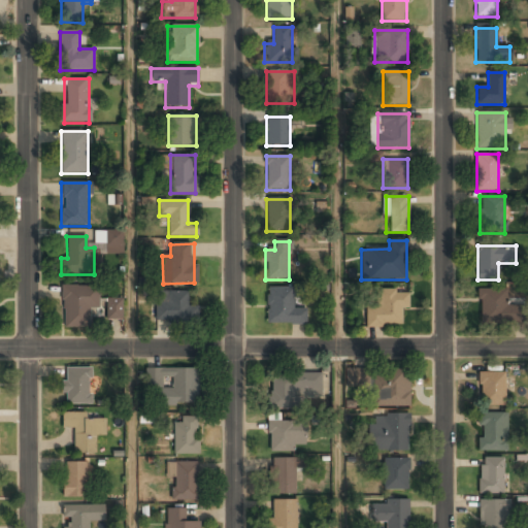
[(98,308),(98,287),(62,287),(62,328),(89,328),(89,308),(98,308)]
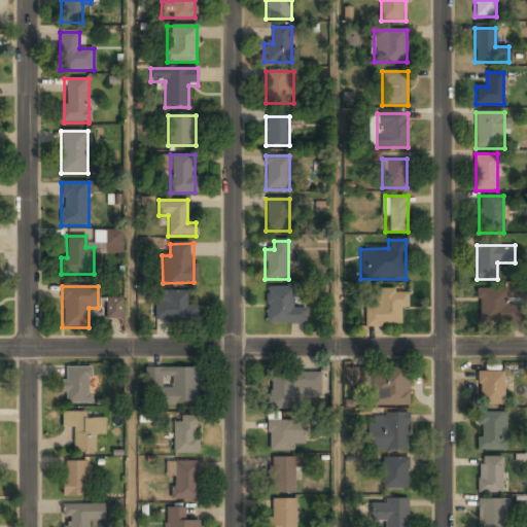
[(305,324),(305,310),(291,310),(291,289),(267,288),(266,324),(305,324)]
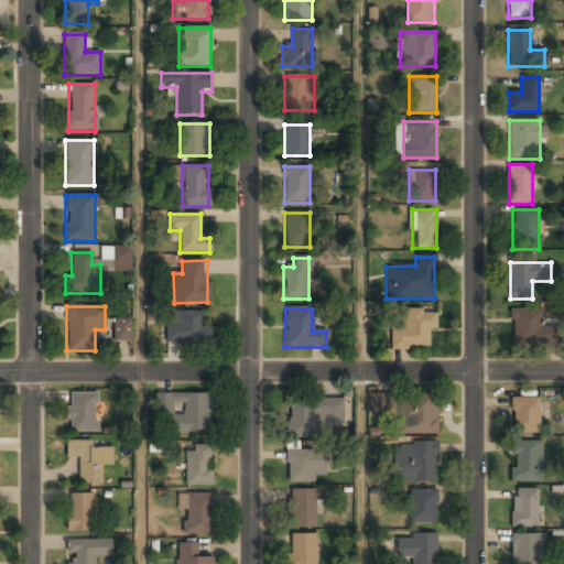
[(545,347),(545,310),(511,310),(511,347),(545,347)]
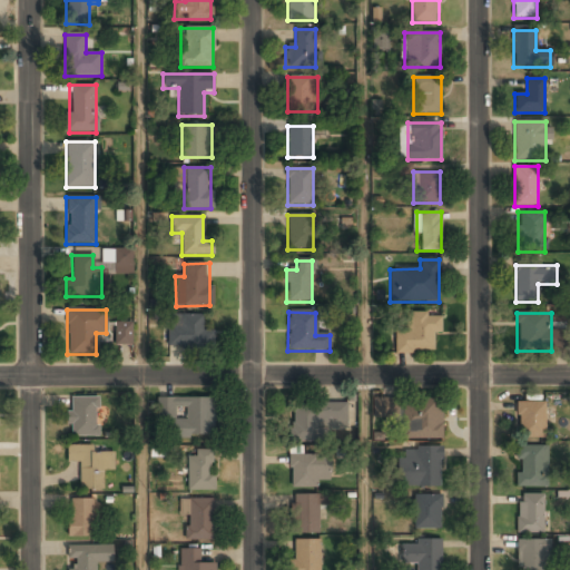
[(433,353),(433,334),(440,334),(441,314),(405,314),(404,331),(395,331),(394,353),(433,353)]
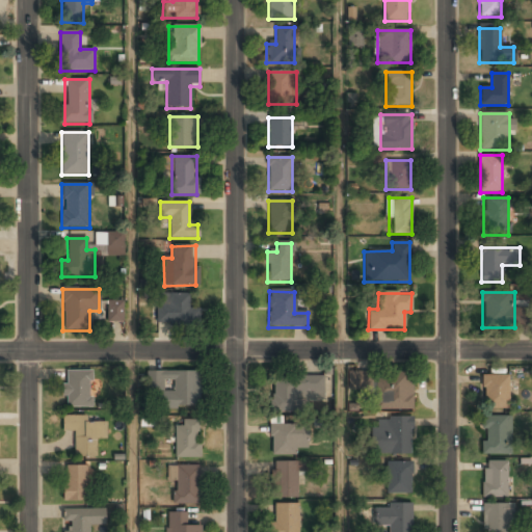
[(157,294),(157,324),(198,324),(198,309),(189,309),(189,294),(157,294)]
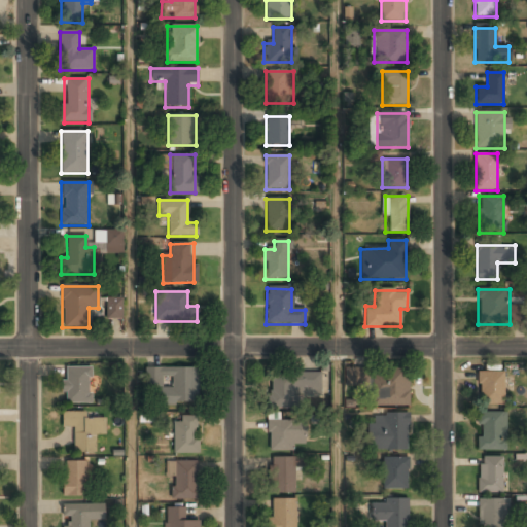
[(123,318),(123,297),(106,296),(106,318),(123,318)]
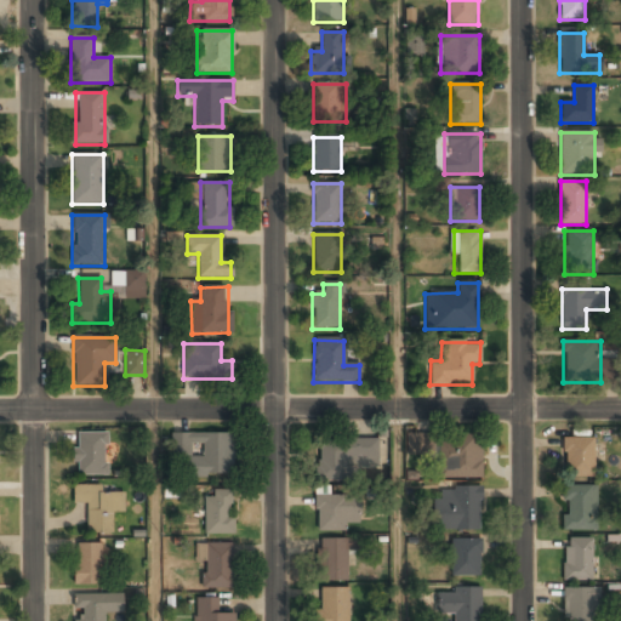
[(406,432),(405,473),(419,473),(420,456),(433,456),(434,433),(406,432)]
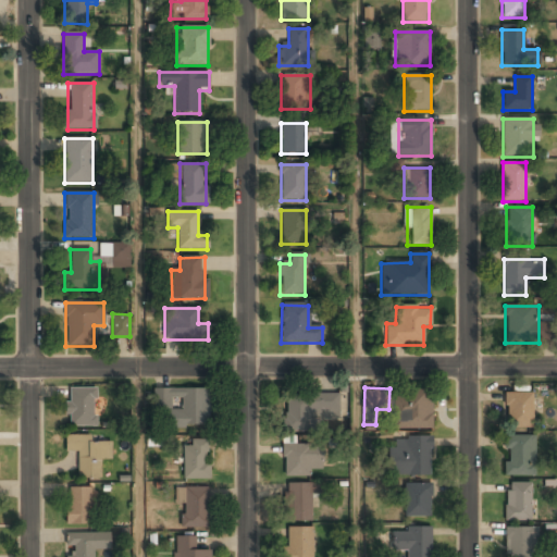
[(66,426),(95,426),(95,388),(66,388),(66,426)]
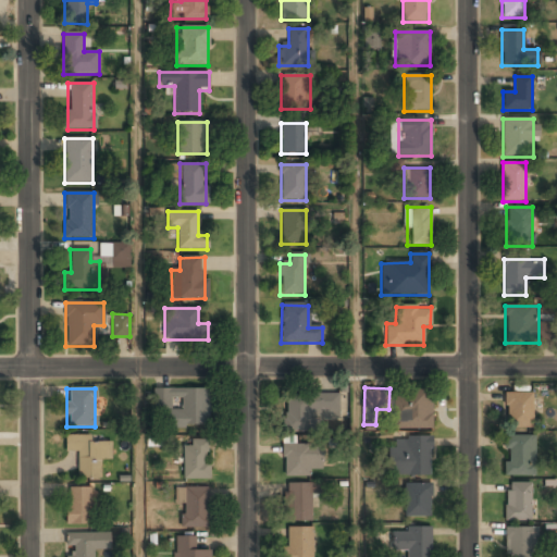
[(209,388),(153,388),(153,428),(209,428),(209,388)]
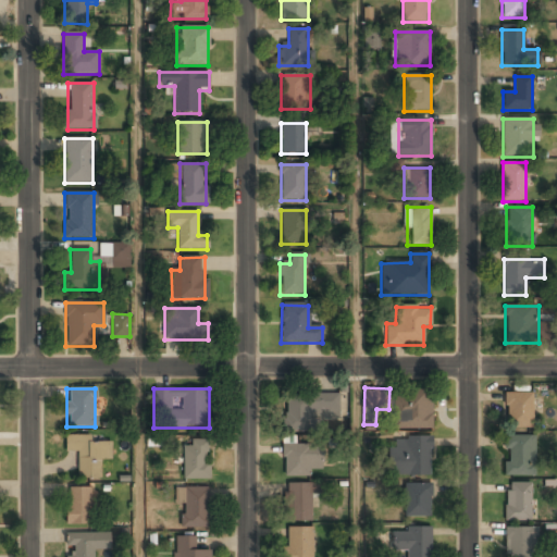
[(431,393),(394,393),(394,430),(431,430),(431,393)]
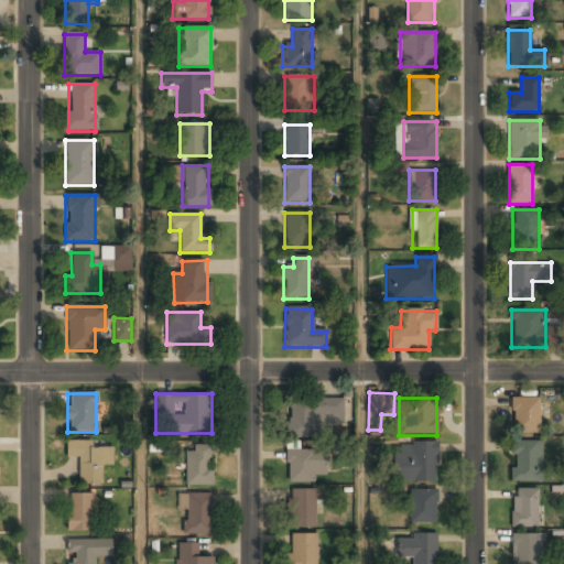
[(540,434),(540,398),(512,398),(512,434),(540,434)]
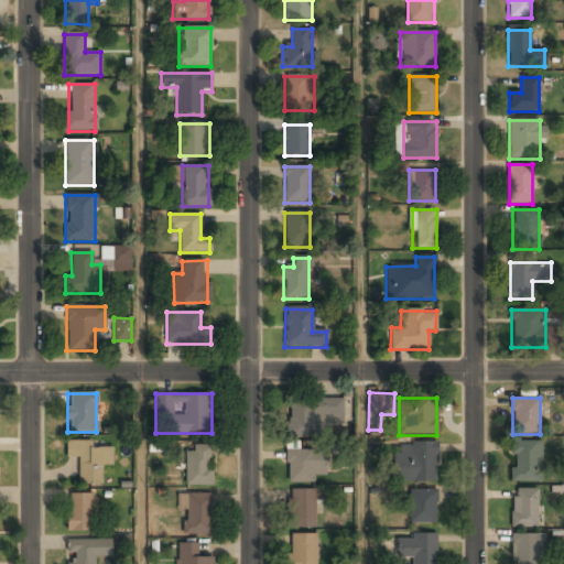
[(343,399),(289,399),(289,436),(312,436),(312,425),(343,425),(343,399)]
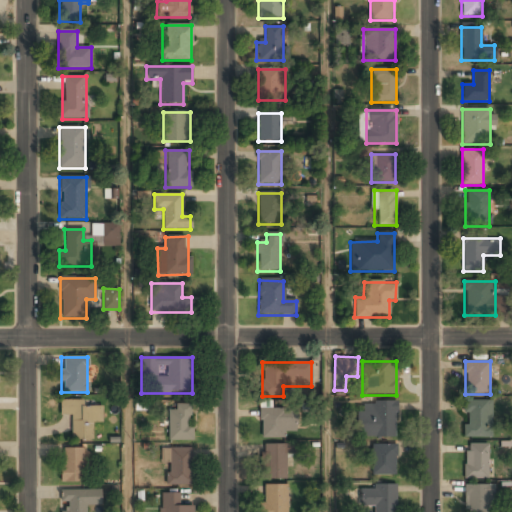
[(70,416),(70,440),(93,440),(93,407),(83,407),(83,401),(59,401),(59,416),(70,416)]
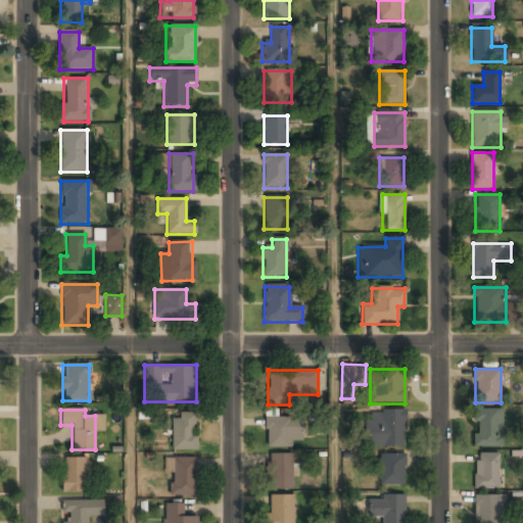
[(502,410),(474,410),(474,446),(502,446),(502,410)]
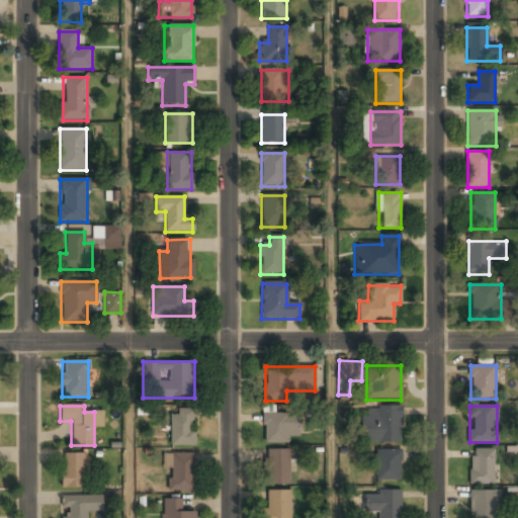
[(401,408),(362,408),(362,442),(401,442),(401,408)]
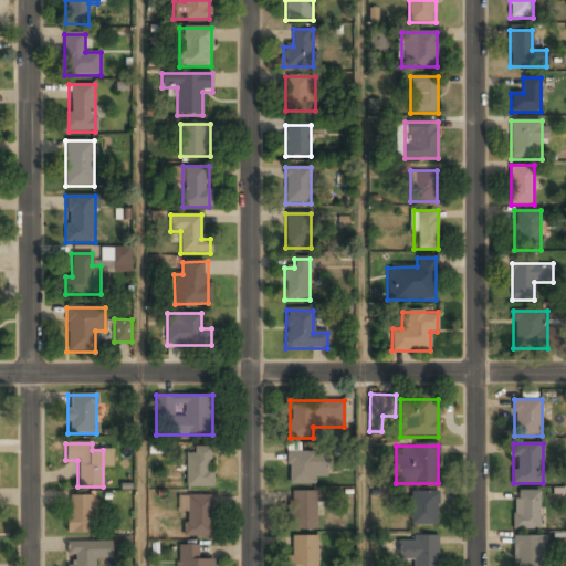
[(212,486),(212,447),(186,447),(186,486),(212,486)]
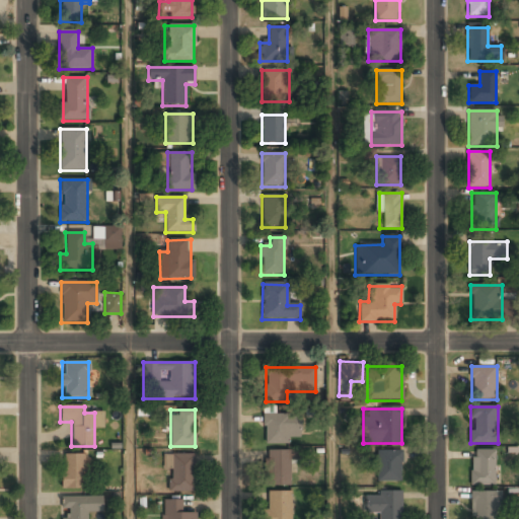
[(263,443),(299,443),(299,415),(263,415),(263,443)]
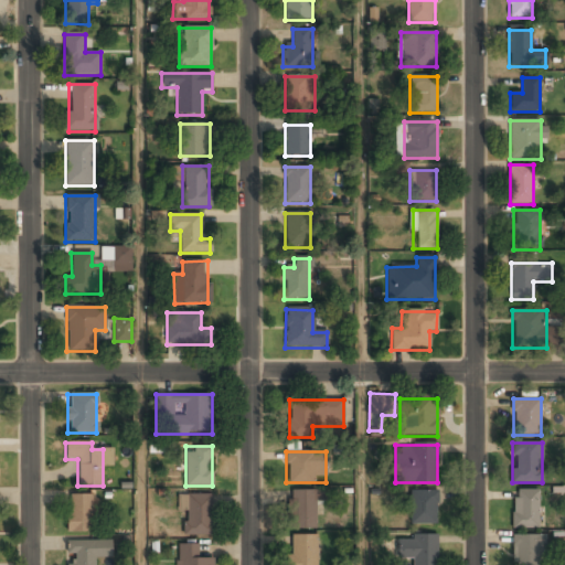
[(512,530),(539,530),(539,490),(512,490),(512,530)]
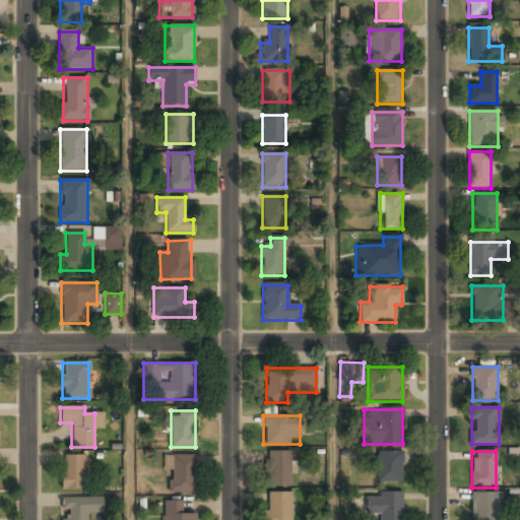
[(290,452),(268,452),(268,486),(290,486),(290,452)]
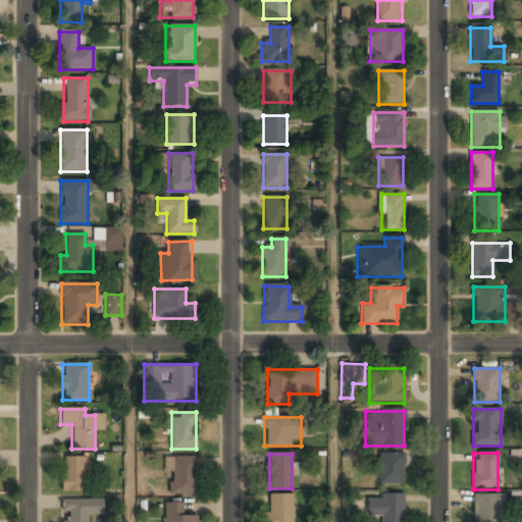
[(404,454),(378,454),(378,485),(404,485),(404,454)]
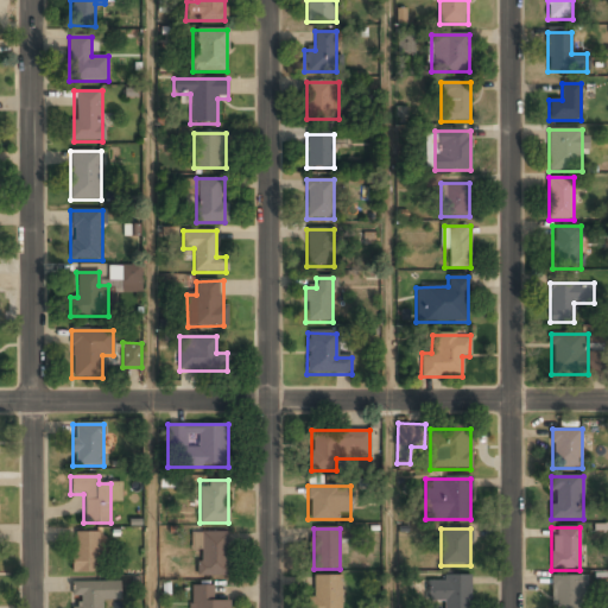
[(99,532),(73,532),(73,572),(99,572),(99,532)]
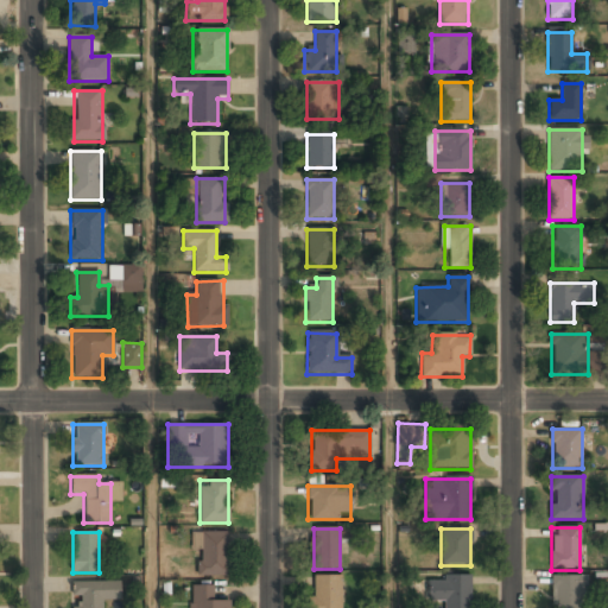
[(228,532),(192,532),(192,551),(197,551),(197,576),(228,576),(228,532)]
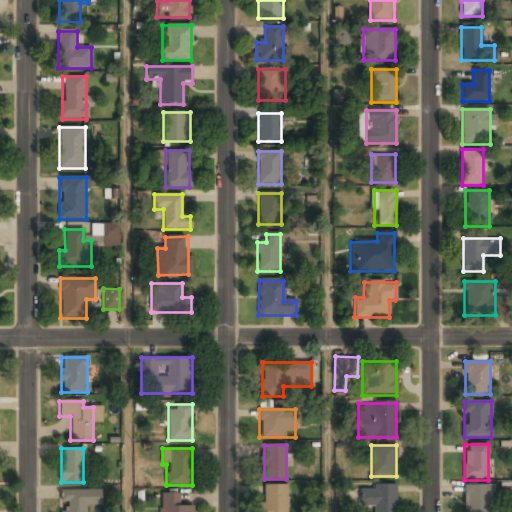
[(262,485),(262,511),(288,511),(288,485),(262,485)]
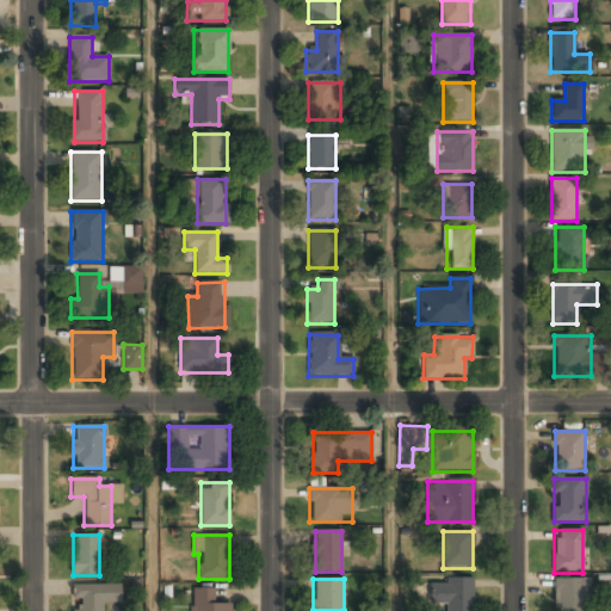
[(446,610),(473,610),(473,580),(430,580),(430,605),(446,605),(446,610)]
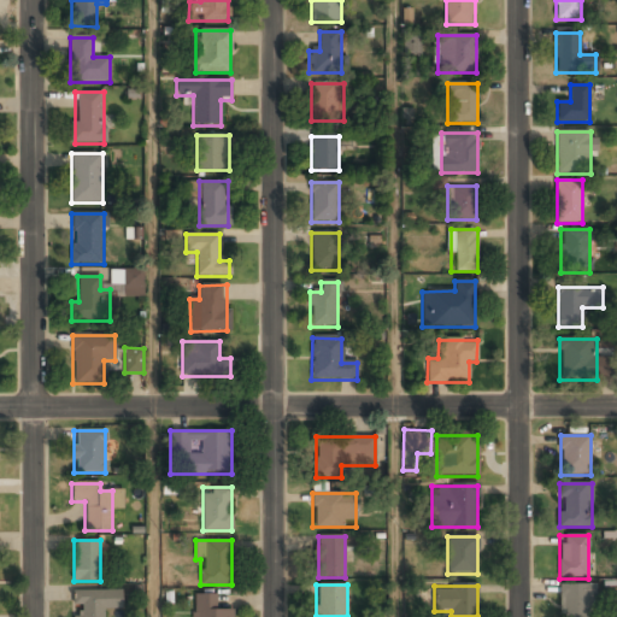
[(559,586),(559,616),(593,616),(593,586),(559,586)]
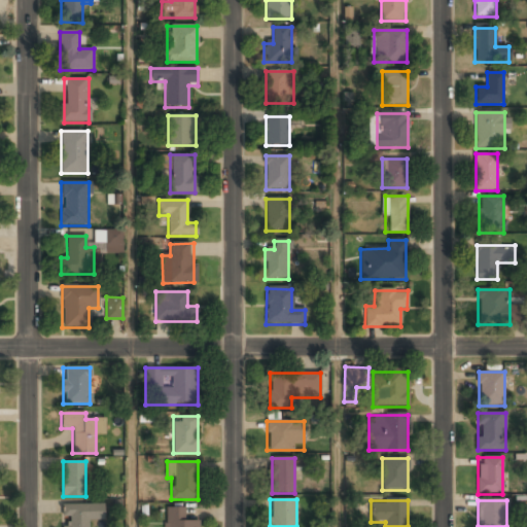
[(89,526),(89,520),(103,520),(103,505),(63,505),(63,525),(62,525),(62,526),(89,526)]
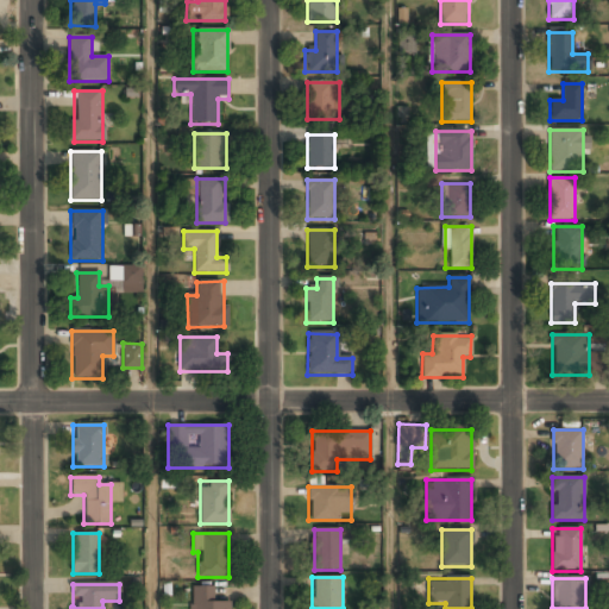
[(193,608),(230,608),(230,600),(215,600),(215,586),(193,586),(193,608)]
